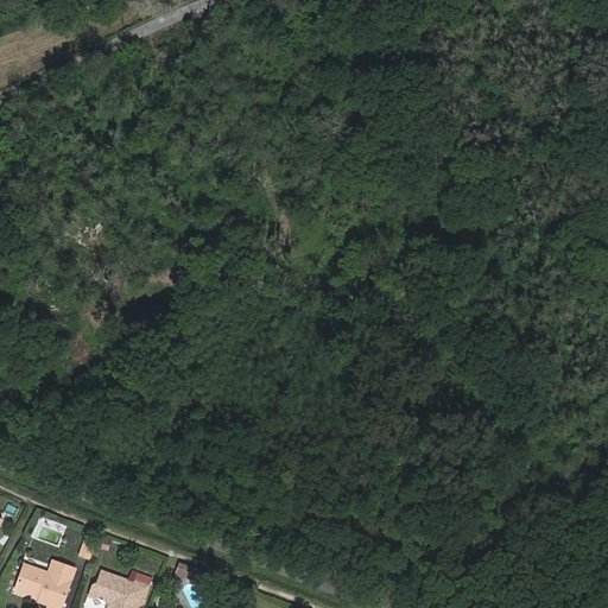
[(95,545),(84,542),(80,556),(90,559),(95,545)]
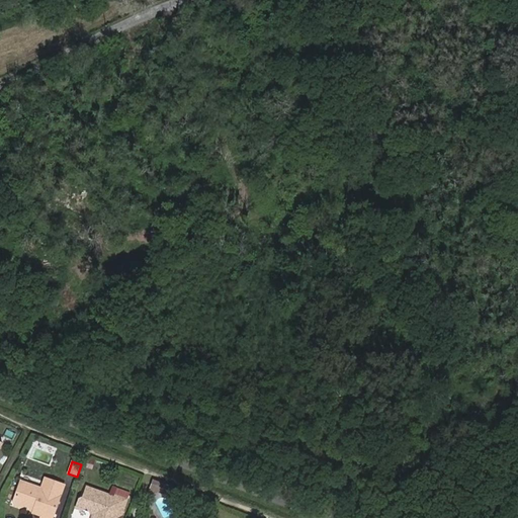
[(52,517),(65,485),(46,478),(41,488),(21,481),(14,501),(34,508),(33,512),(42,516),(40,517),(52,517)]
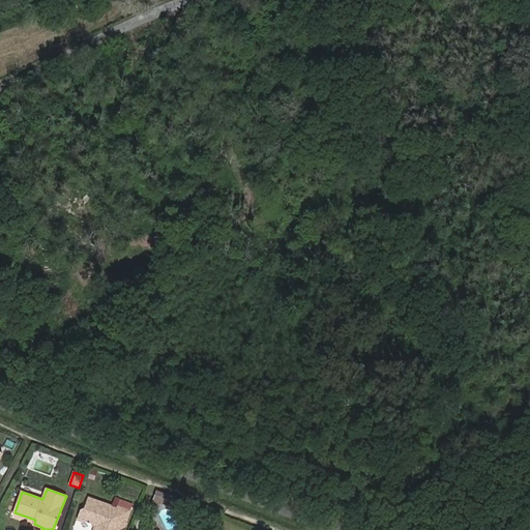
[(156,490),(155,494),(165,497),(164,501),(176,506),(178,498),(156,490)]
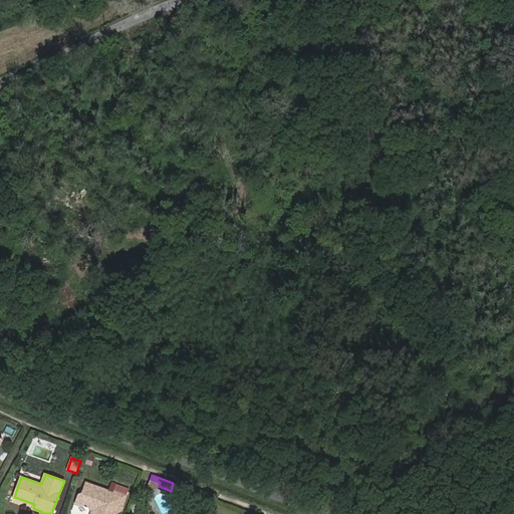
[(160,482),(151,479),(148,487),(153,489),(159,486),(160,482)]
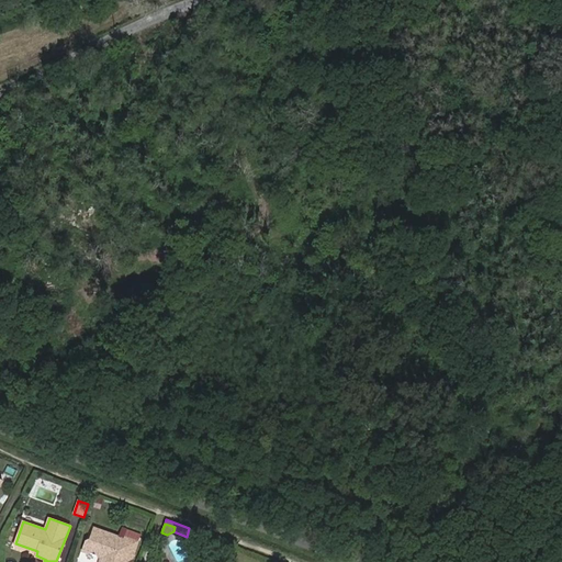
[(125,537),(125,538),(94,528),(91,539),(87,541),(83,551),(89,553),(96,550),(99,557),(101,558),(99,561),(123,561),(133,558),(138,541),(125,537)]
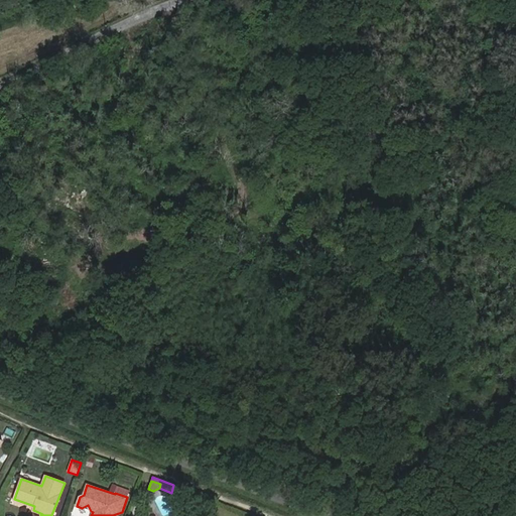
All buildings are outlined.
